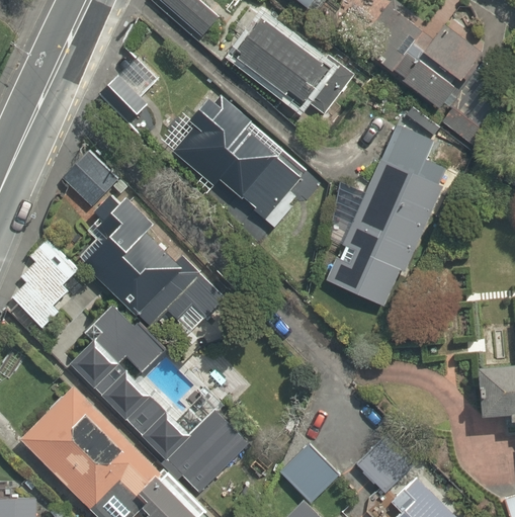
[(164,0),(200,34),(215,19),(194,0),(164,0)]
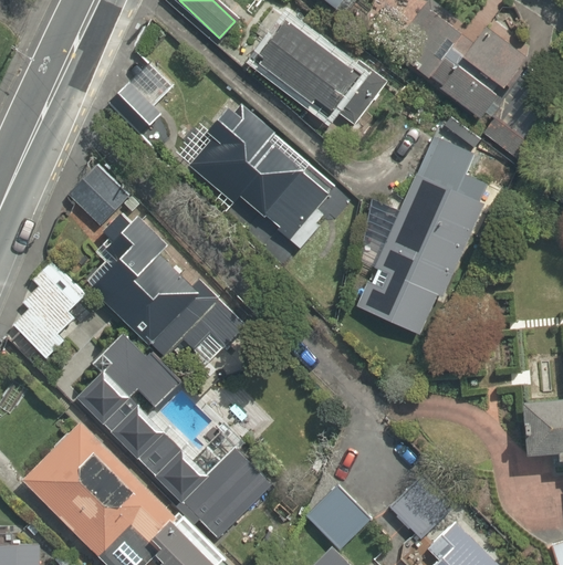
[(251,64),(312,107),(318,98),(356,126),(386,83),(287,13),(251,64)]
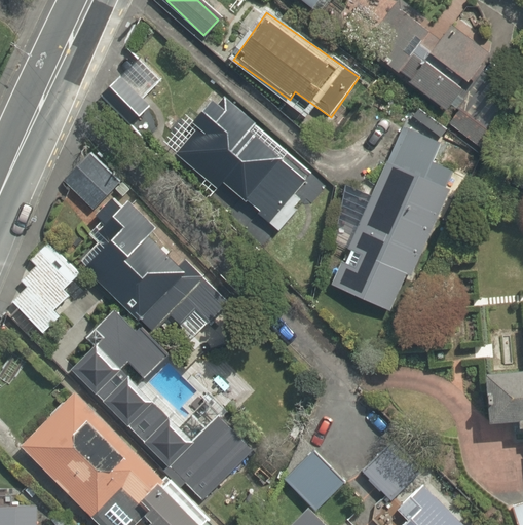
[(468,82),(488,47),(443,22),(422,57),(468,82)]
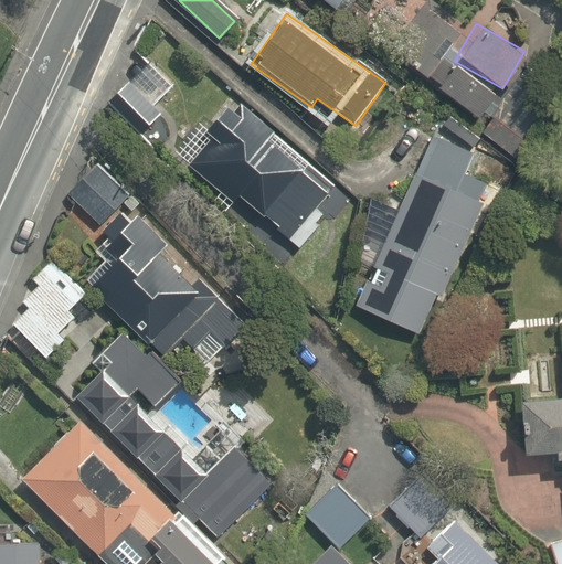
[(478,118),(495,92),(442,60),(426,86),(478,118)]
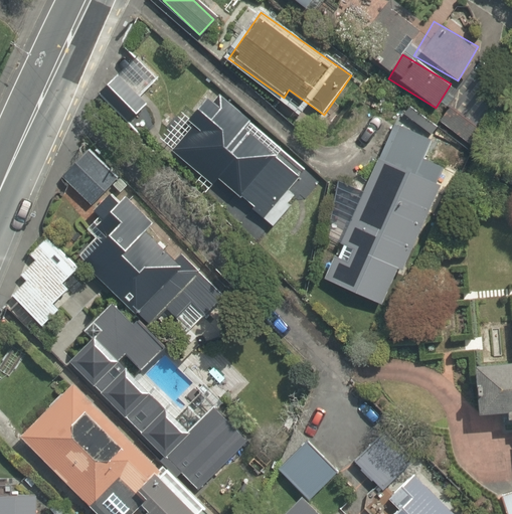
[(162,115),(119,69),(96,92),(139,137),(162,115)]
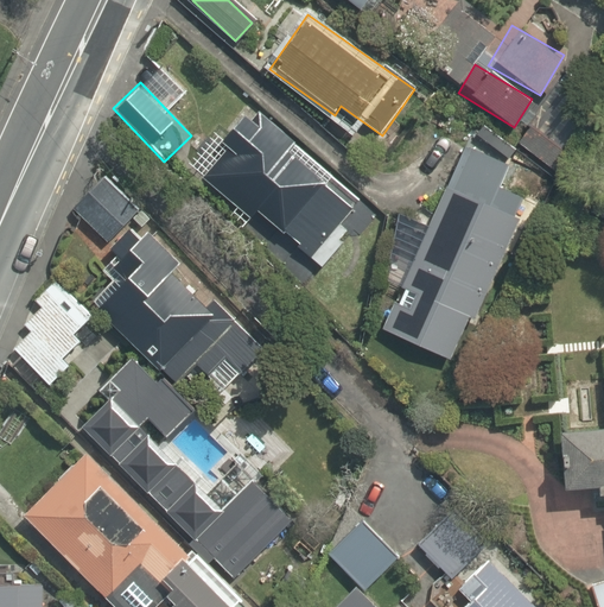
[(326,263),(350,227),(342,221),(364,189),(328,164),(319,176),(290,156),(299,144),(248,108),(197,181),(255,221),(259,215),(326,263)]
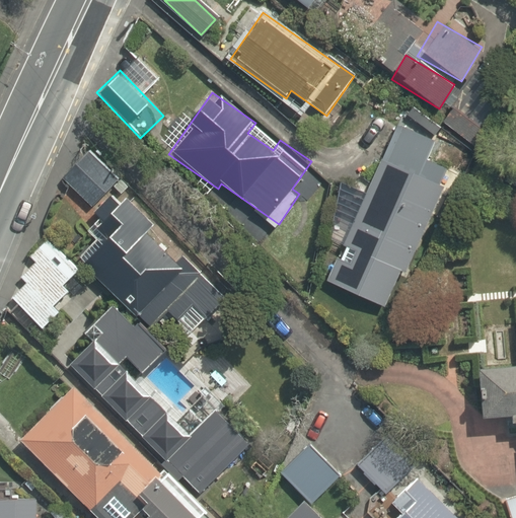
[(400,271),(409,274),(452,165),(429,155),(435,140),(392,123),(384,142),(327,281),(386,304),(400,271)]
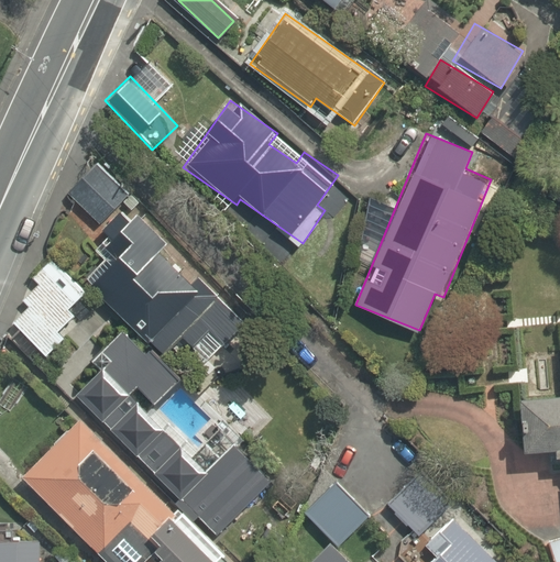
[(72,194),(102,224),(130,197),(99,166),(72,194)]
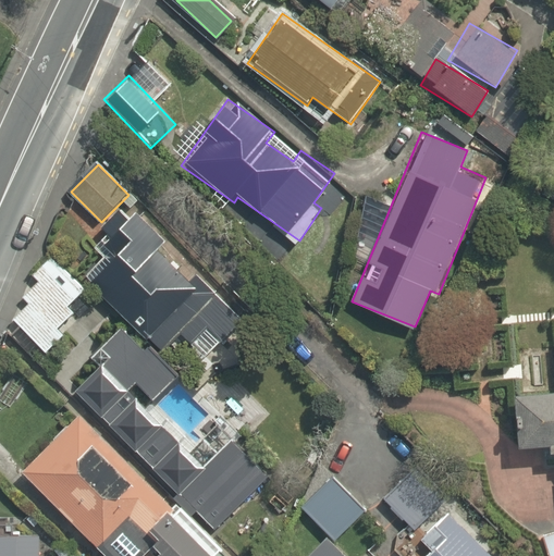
[(232,321),(209,297),(213,293),(156,235),(105,285),(163,343),(176,330),(199,354),(232,321)]
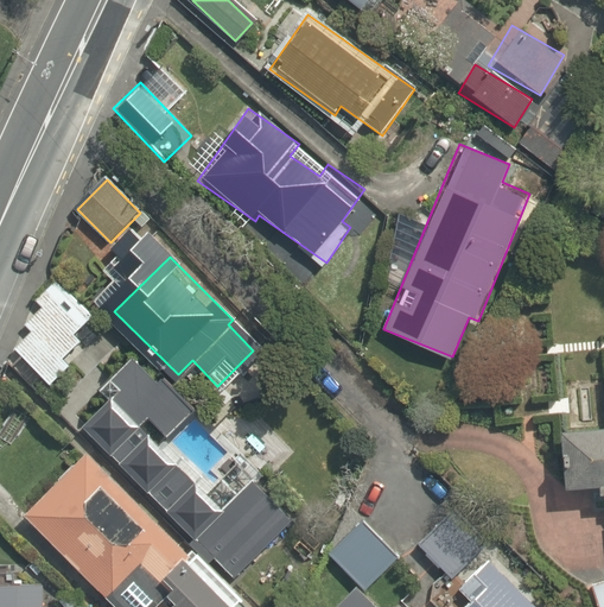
[(11,349),(52,387),(71,366),(62,358),(77,341),(71,335),(90,315),(55,282),(36,302),(39,307),(25,323),(31,328),(11,349)]
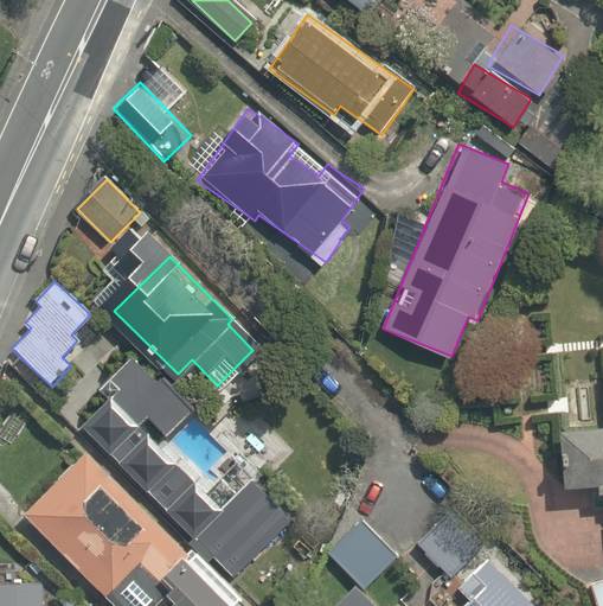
[(173,439),(198,413),(134,351),(98,388),(106,396),(77,426),(90,439),(233,578),(299,511),(256,470),(224,504),(140,422),(147,414),(173,439)]
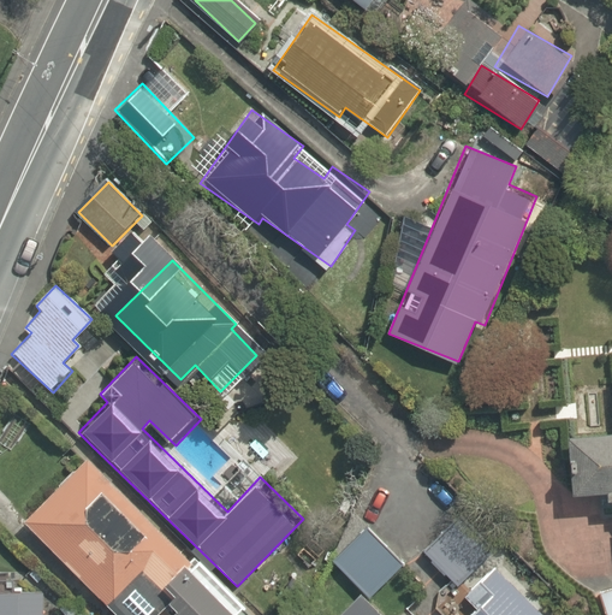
[(611,384),(576,388),(580,433),(564,435),(569,496),(604,494),(604,504),(611,503),(611,384)]
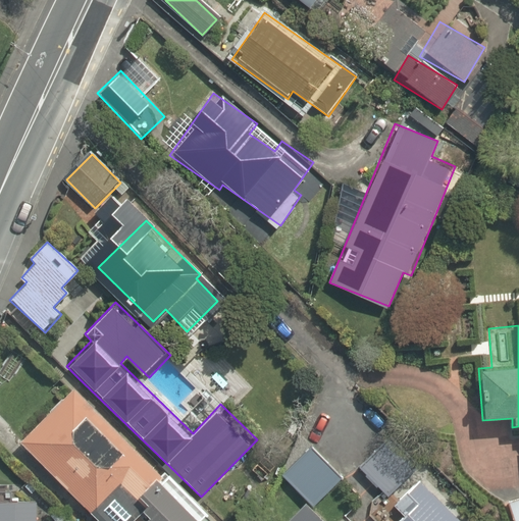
[(55,477),(99,520),(225,520),(201,497),(78,377),(16,440),(55,477)]
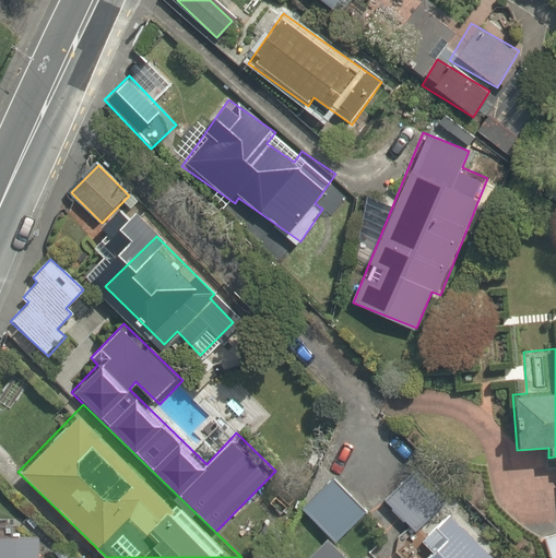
[(412,471),(383,502),(413,530),(441,498),(412,471)]
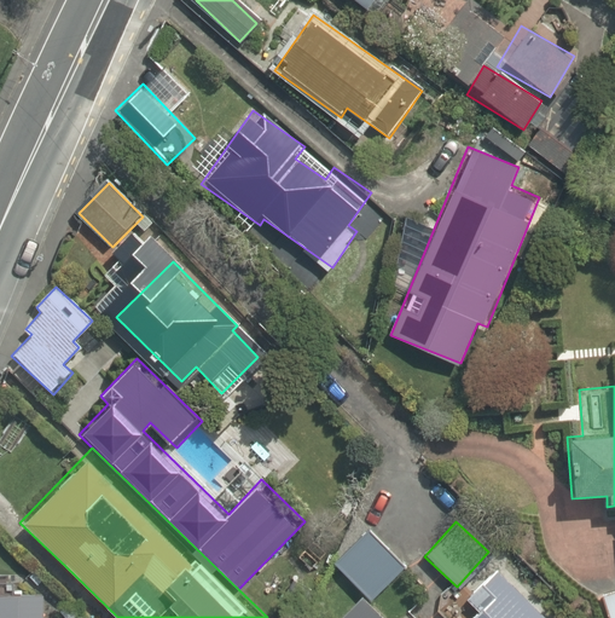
[(357,524),(326,556),(373,600),(404,569),(357,524)]
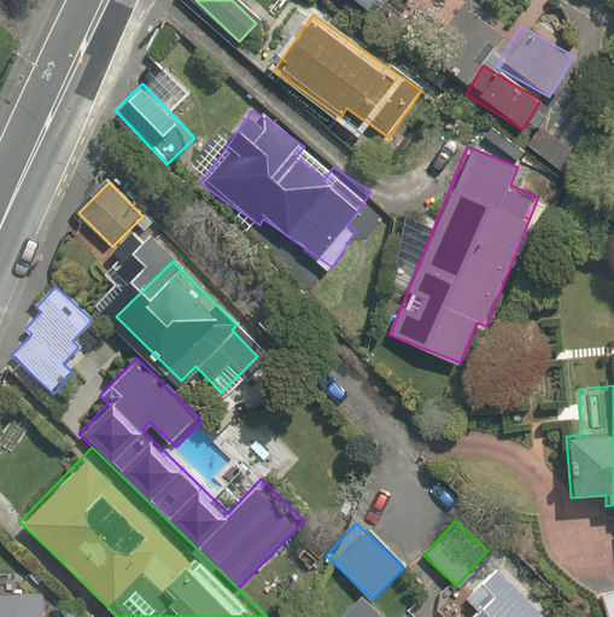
[(0,616),(42,616),(45,591),(17,588),(18,570),(0,568),(0,616)]
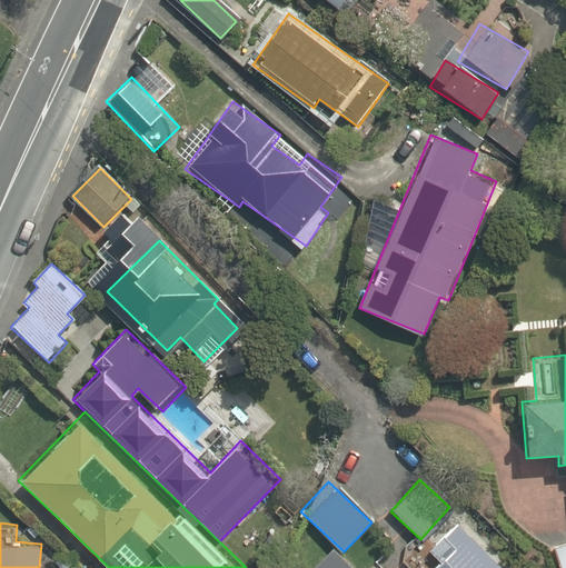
[(500,567),(460,532),(454,526),(430,551),(438,558),(428,567),(500,567)]
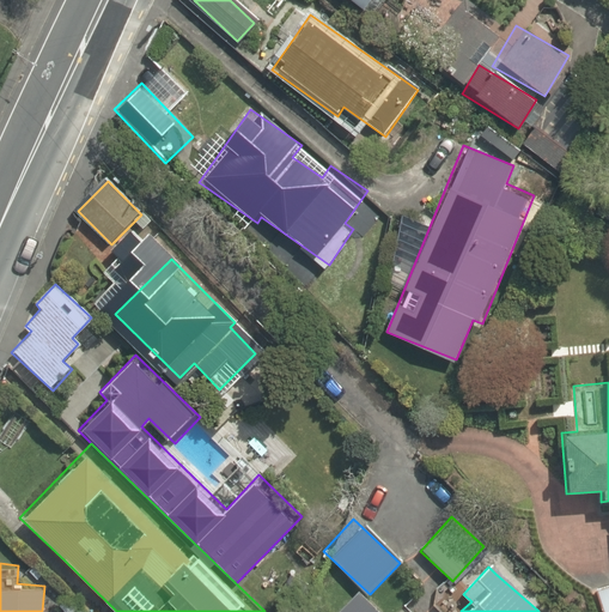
[(383,611),(359,592),(341,611),(383,611)]
